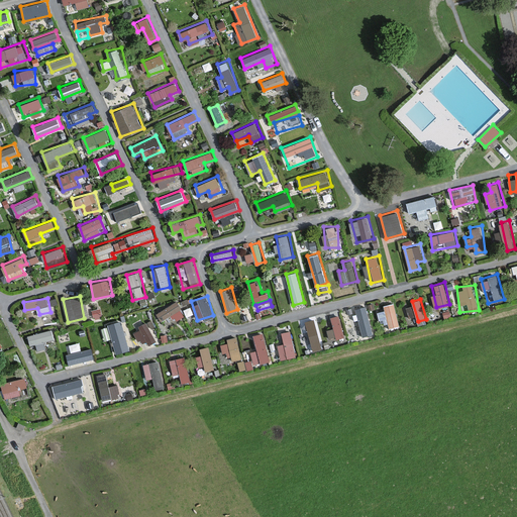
[(173,313),(176,319),(185,315),(178,301),(157,311),(161,319),(173,313)]
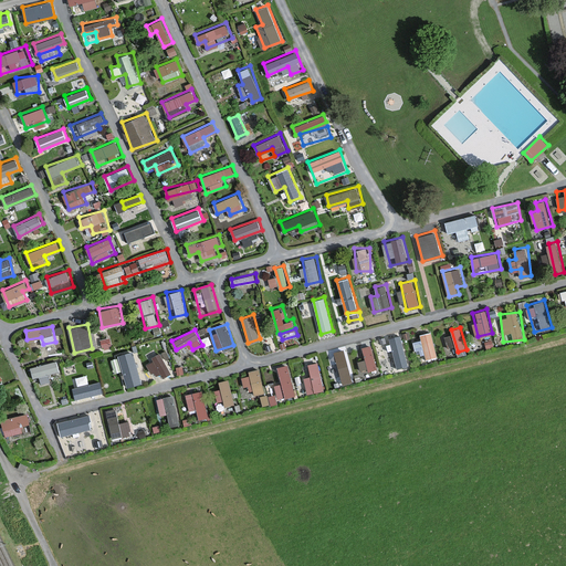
[(426,358),(438,356),(433,331),(421,333),(426,358)]
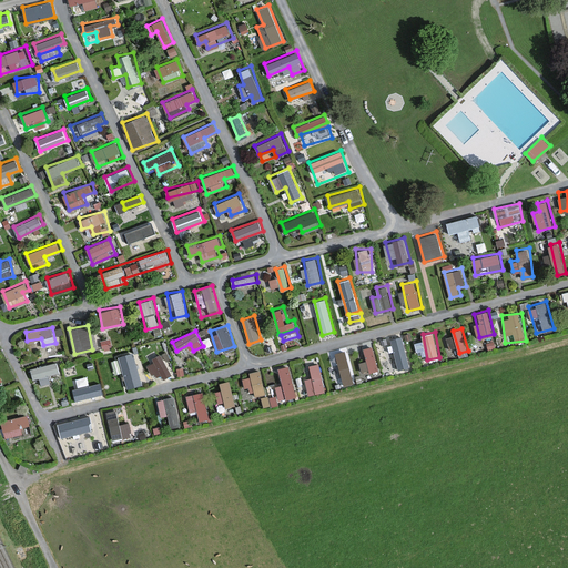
[(453,333),(445,335),(450,352),(457,350),(453,333)]
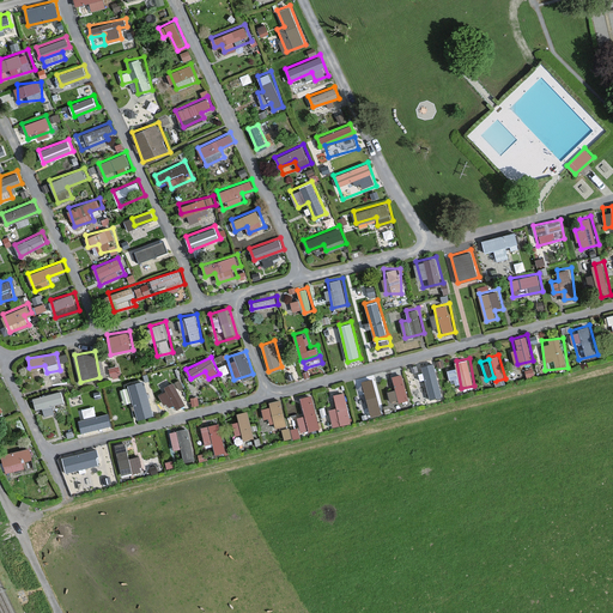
[(434,362),(422,365),(431,398),(443,394),(434,362)]
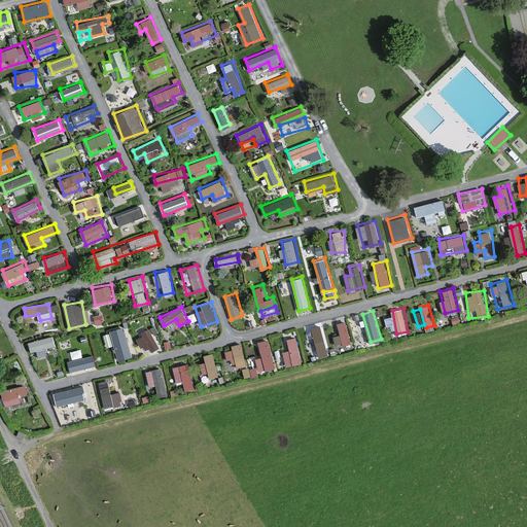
[(391,315),(385,317),(389,332),(396,330),(391,315)]
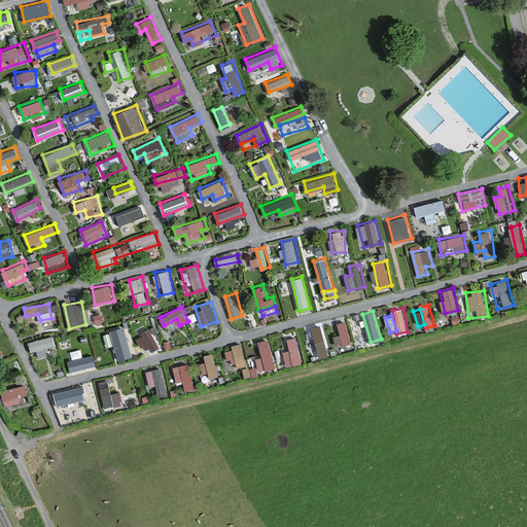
[(334,335),(336,344),(352,341),(347,319),(337,322),(340,334),(334,335)]
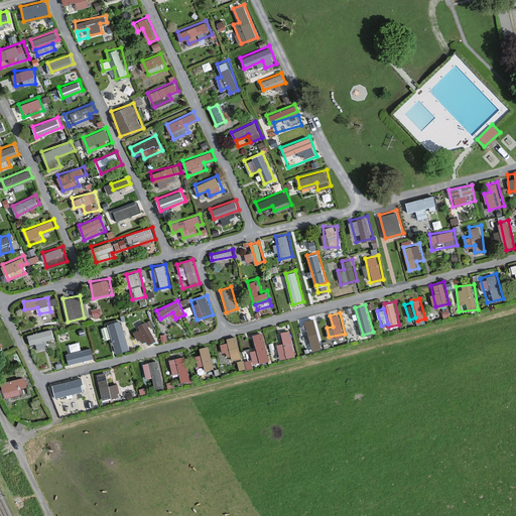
[(311,350),(321,348),(316,316),(306,318),(311,350)]
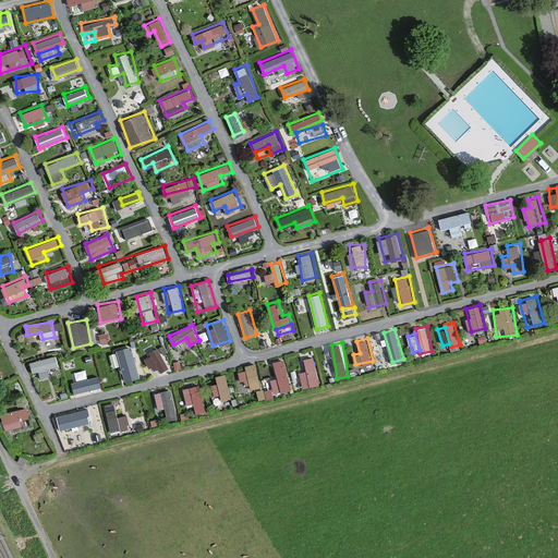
[(117,349),(125,380),(141,376),(132,344),(117,349)]
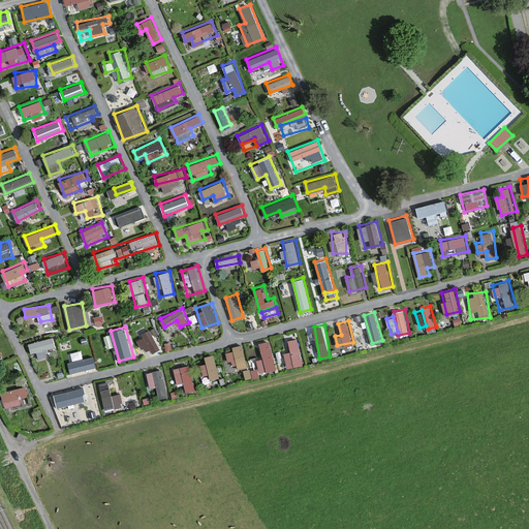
[(151,330),(136,337),(143,349),(150,346),(153,352),(160,348),(151,330)]
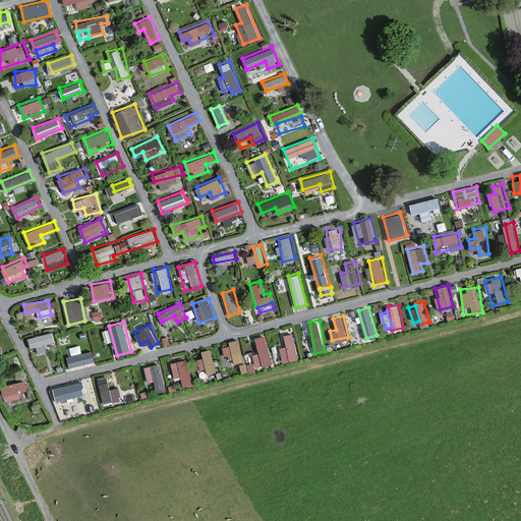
[(30,346),(55,343),(53,332),(29,335),(30,346)]
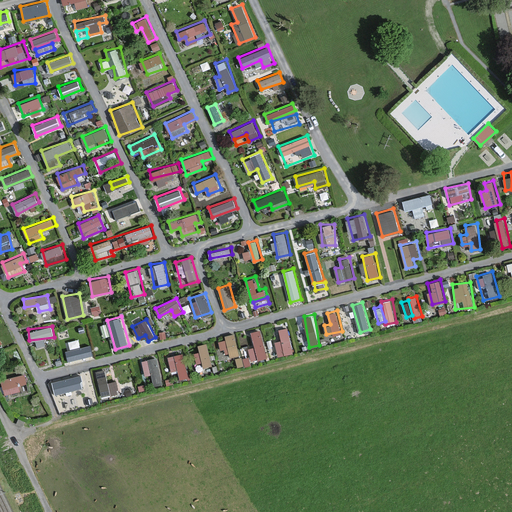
[(277,328),(280,338),(274,340),(278,356),(295,351),(288,326),(277,328)]
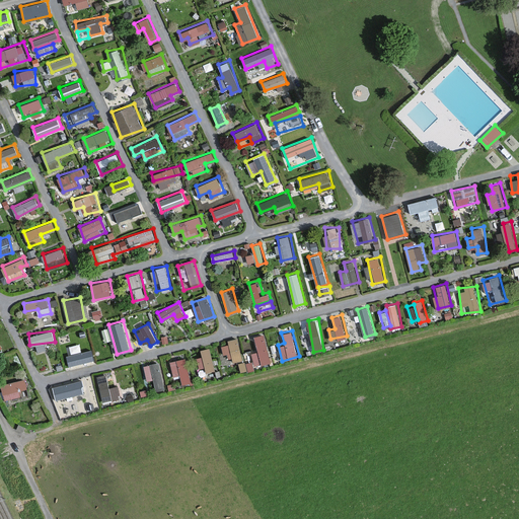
[(241,355),(246,369),(273,361),(264,332),(253,336),(257,349),(241,355)]
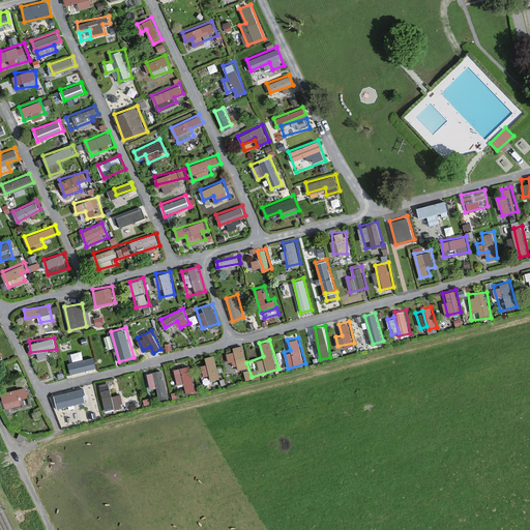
[(244,346),(226,349),(229,361),(235,360),(237,369),(248,367),(244,346)]
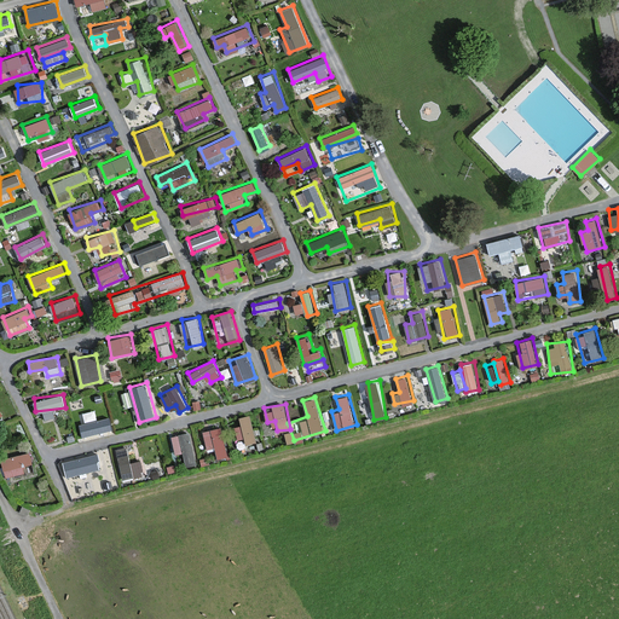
[(84,437),(114,427),(110,414),(79,423),(84,437)]
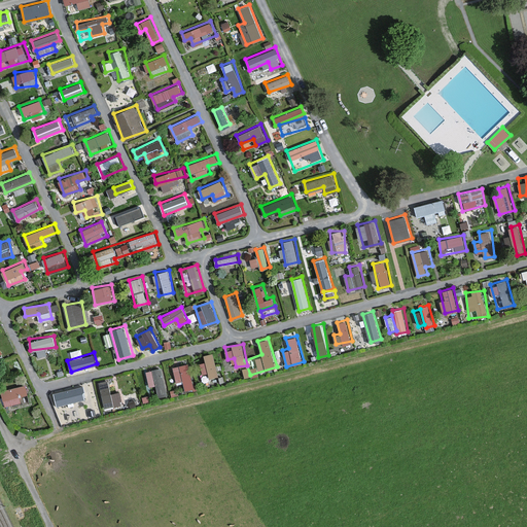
[(214,352),(202,354),(205,376),(217,374),(214,352)]
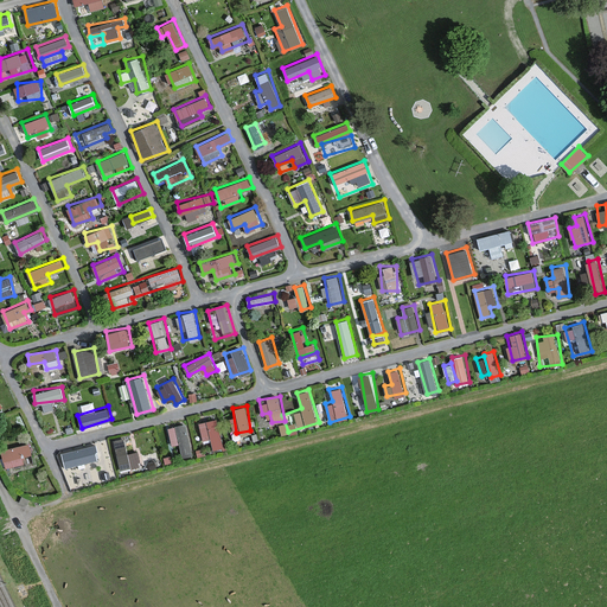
[(199,421),(203,439),(211,436),(213,449),(224,447),(218,417),(199,421)]
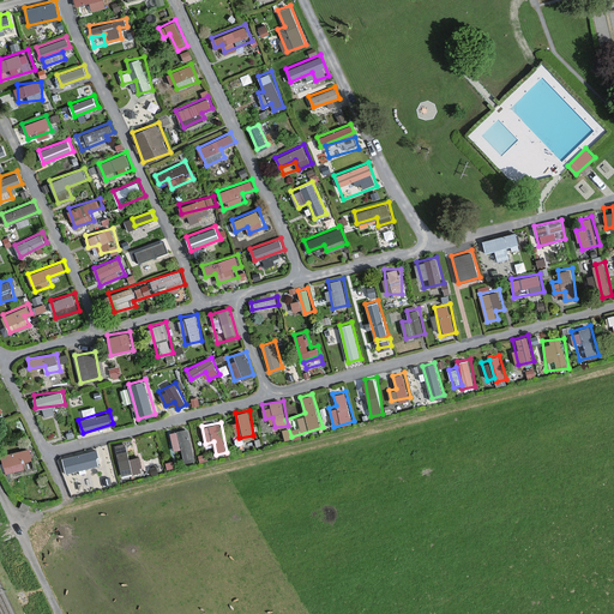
[(192,427),(172,429),(174,450),(182,449),(184,461),(197,459),(192,427)]
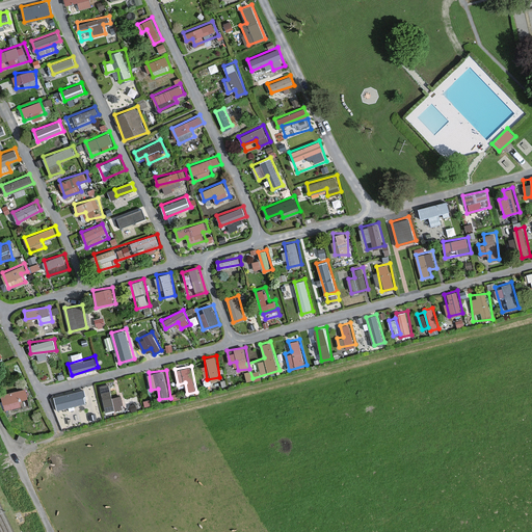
[(124,407),(121,394),(113,396),(109,382),(99,384),(106,411),(124,407)]
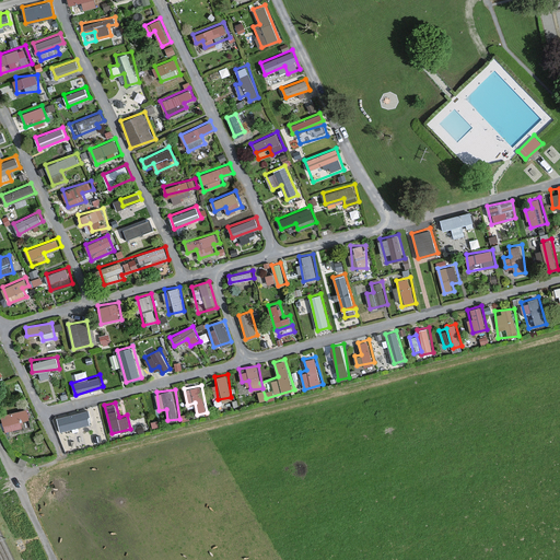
[(65,426),(92,419),(89,407),(61,415),(65,426)]
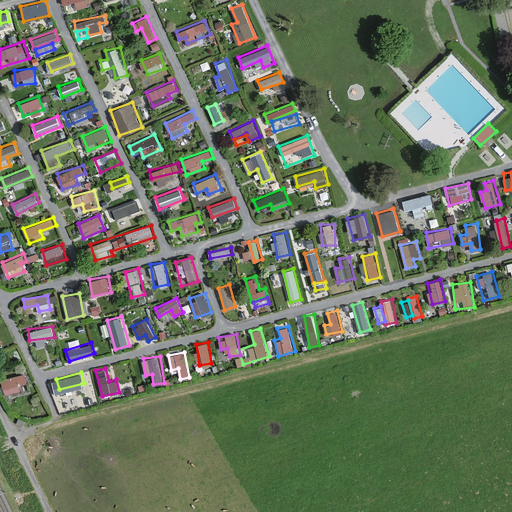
[(26,373),(1,378),(4,393),(20,390),(19,383),(27,382),(26,373)]
